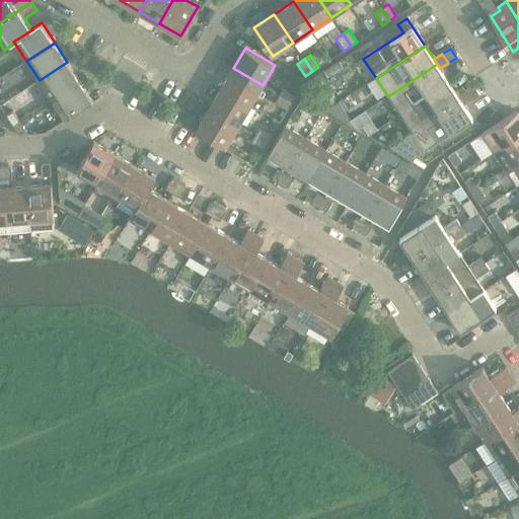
[(67,62),(40,80),(52,99),(80,81),(67,62)]
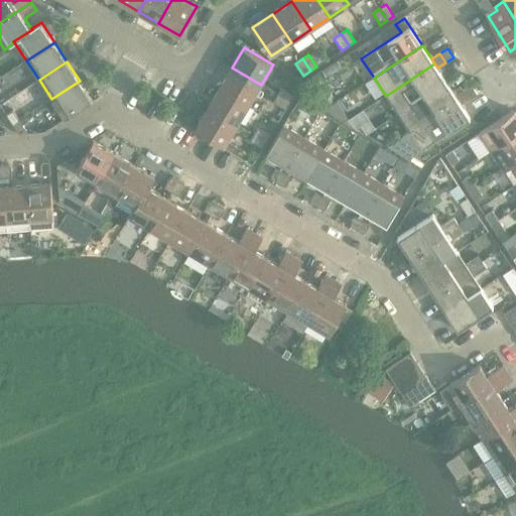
[(434,63),(386,96),(398,114),(446,81),(437,68),(434,63)]
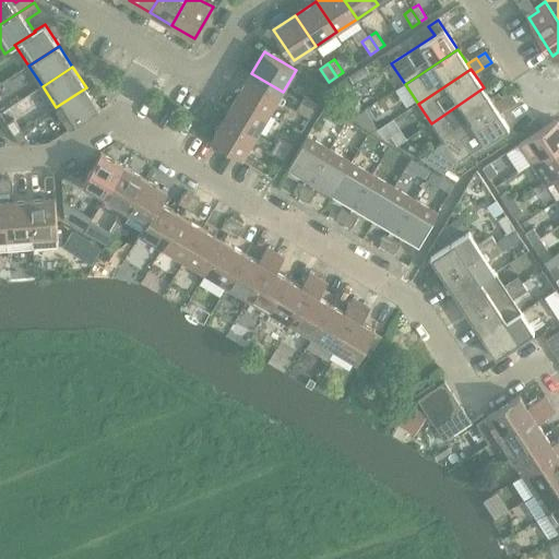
[(251,73),(238,95),(270,114),(283,92),(251,73)]
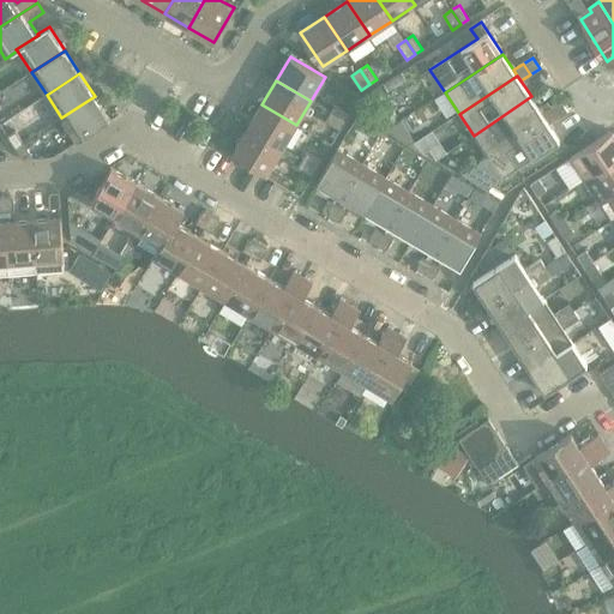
[(95,96),(61,118),(77,142),(110,120),(95,96)]
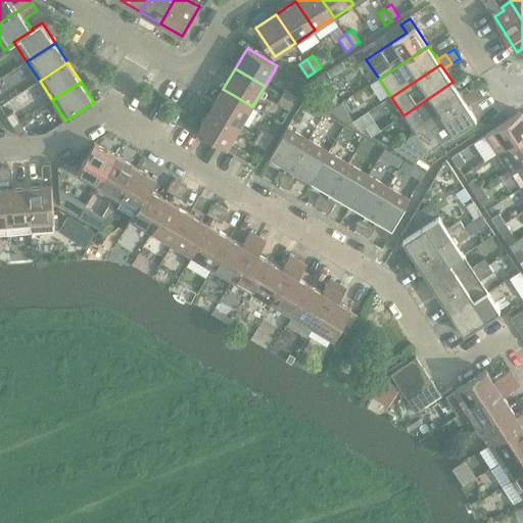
[(453,82),(403,115),(416,133),(465,100),(462,96),(453,82)]
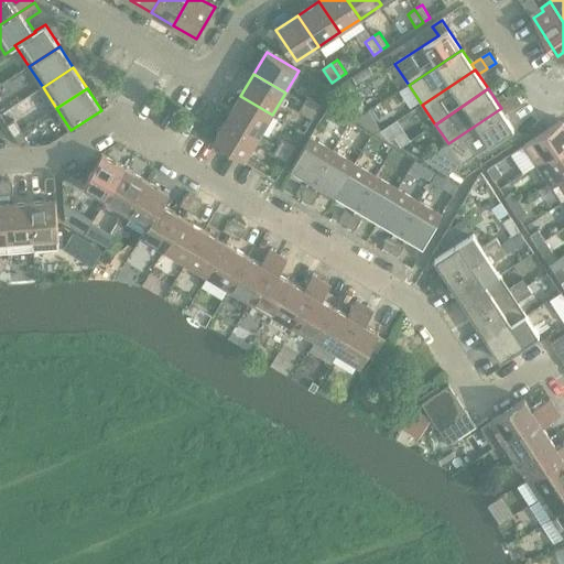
[(516,93),(507,98),(513,108),(522,102),(516,93)]
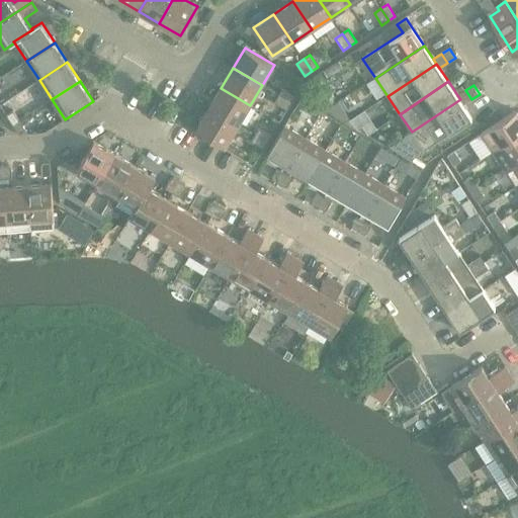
[(221,88),(209,108),(238,125),(250,105),(221,88)]
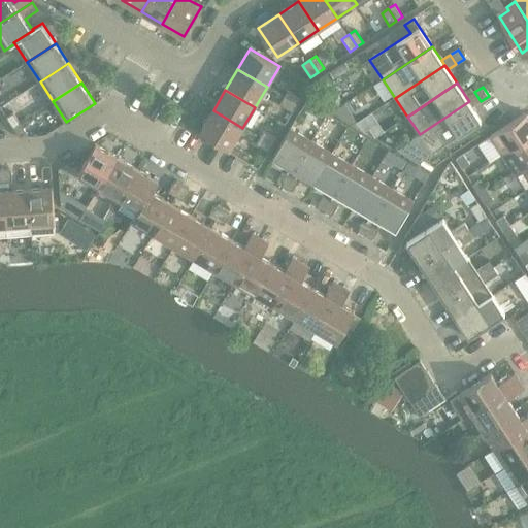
[(289,91),(285,97),(297,105),(301,98),(289,91)]
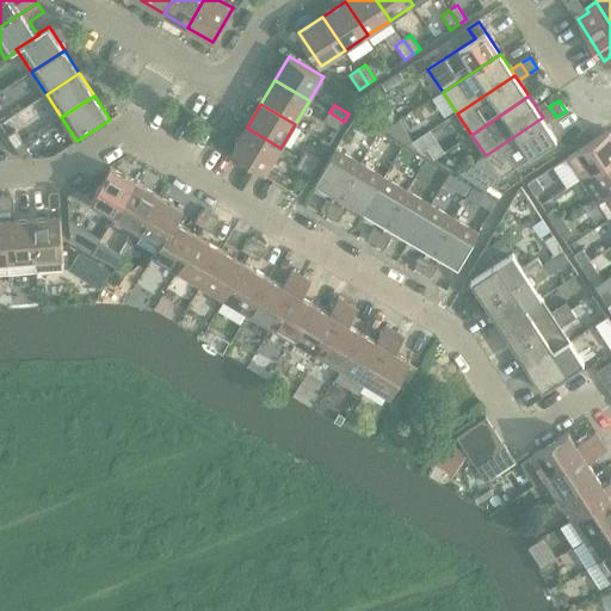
[(539,112),(543,117),(547,123),(556,117),(549,106),(539,112)]
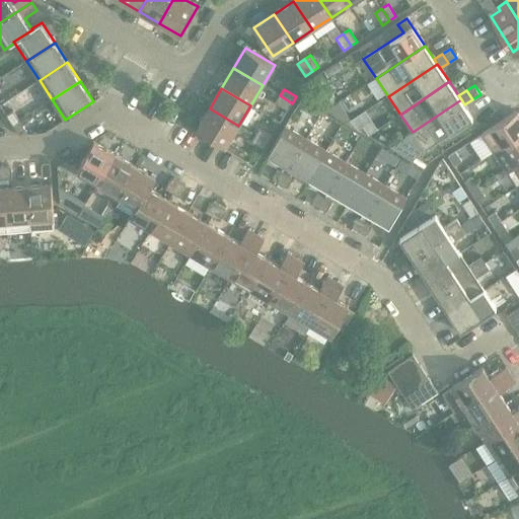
[(292,103),(280,95),(276,102),(288,109),(292,103)]
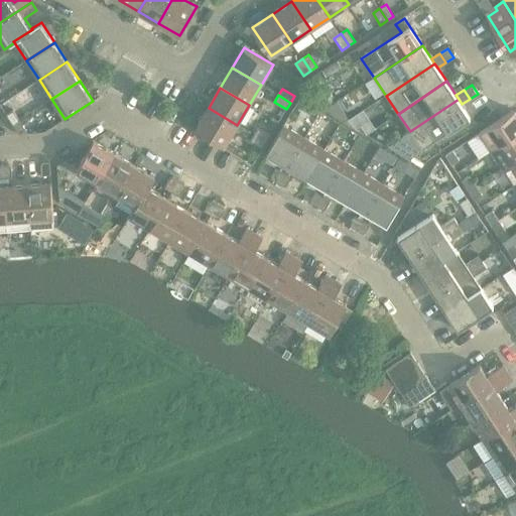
[(459,99),(410,131),(391,144),(410,157),(471,118),(462,104),(459,99)]
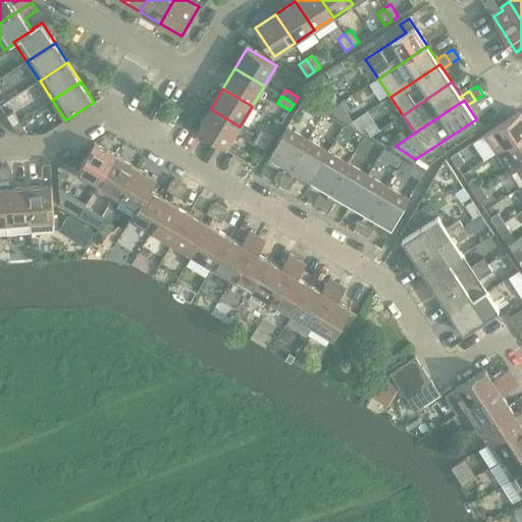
[(342,102),(329,110),(350,121),(353,119),(342,102)]
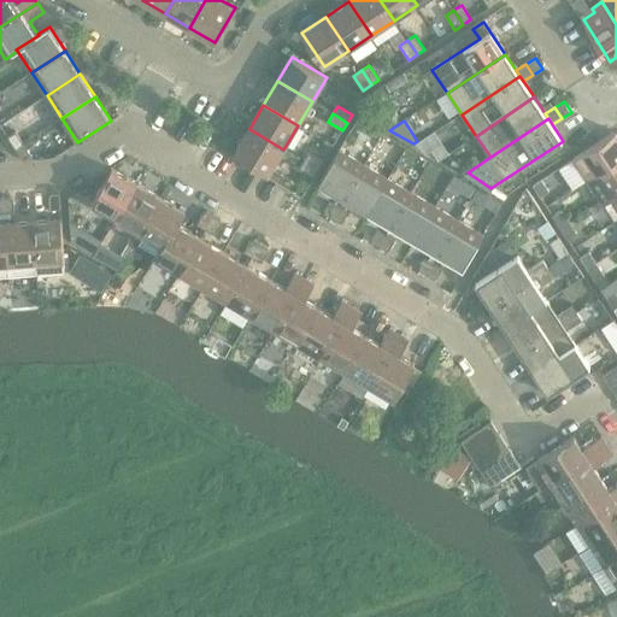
[(283,150),(250,129),(234,153),(269,174),(283,150)]
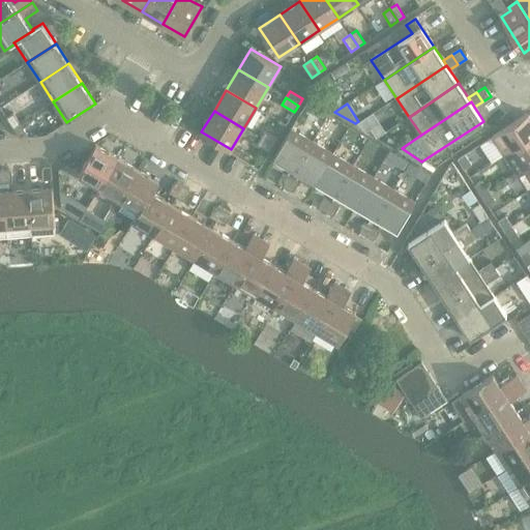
[(6,118),(13,127),(20,123),(13,113),(6,118)]
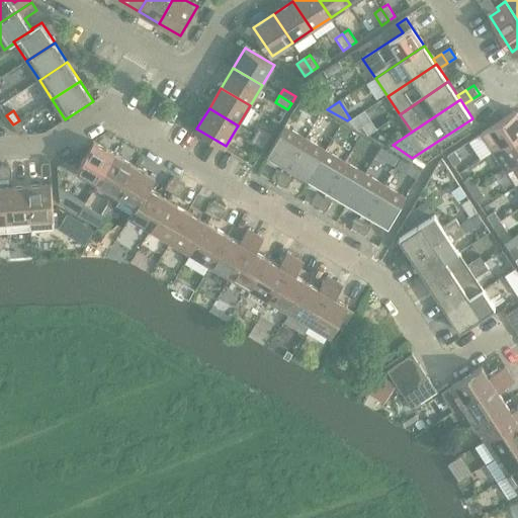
[(482,134),(494,152),(517,135),(517,112),(516,110),(482,134)]
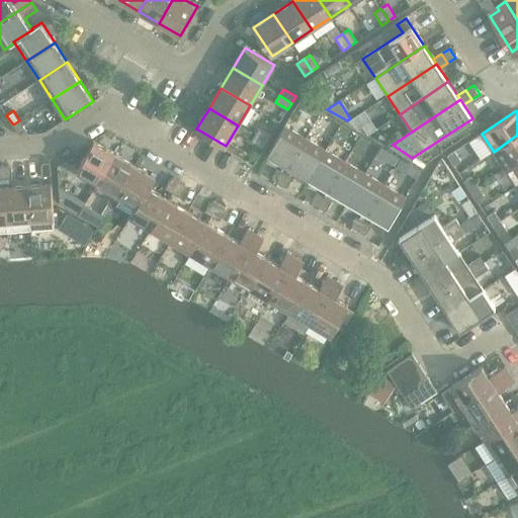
[(19,120),(13,124),(19,135),(26,130),(19,120)]
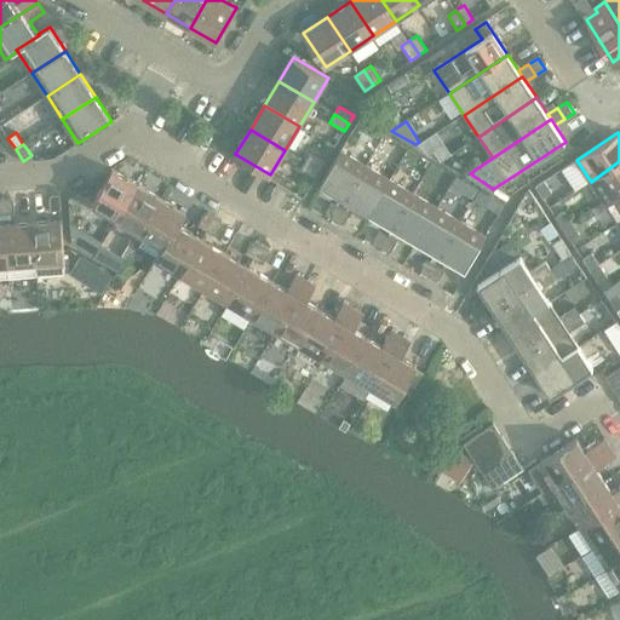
[(320,185),(345,200),(366,166),(342,150),(320,185)]
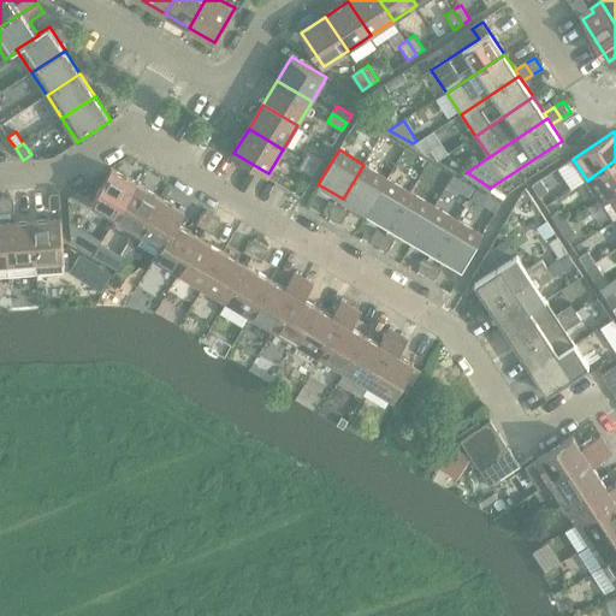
[(308,153),(303,160),(319,170),(324,161),(308,153)]
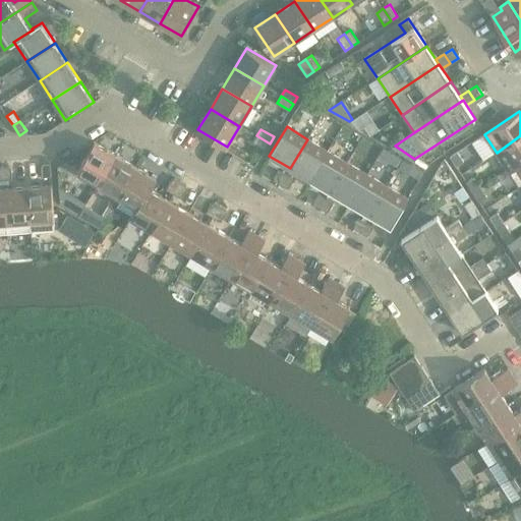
[(270,143),(256,135),(252,142),(266,150),(270,143)]
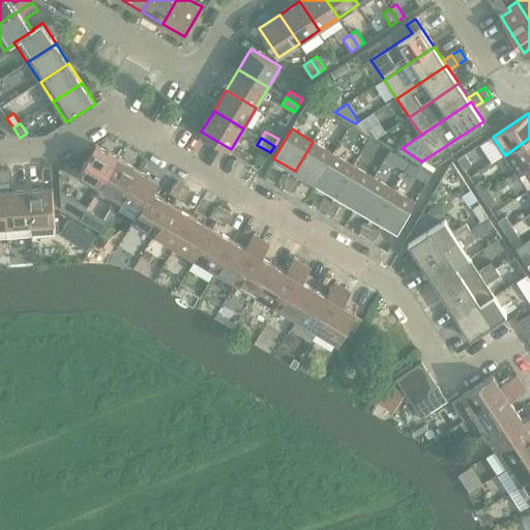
[(529,138),(505,155),(517,173),(529,164),(529,138)]
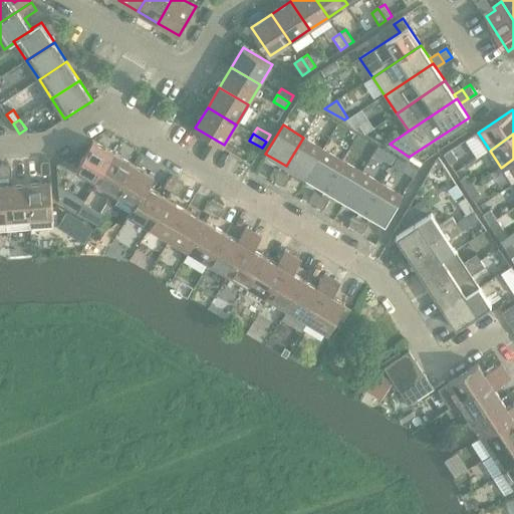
[(303,138),(286,166),(306,178),(323,149),(303,138)]
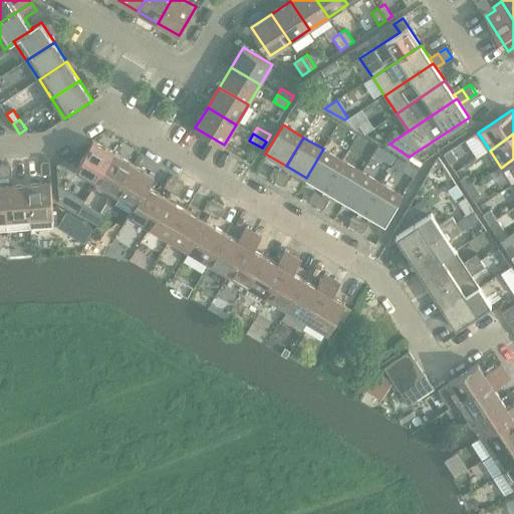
[(84,174),(97,182),(114,153),(93,141),(69,180),(78,185),(84,174)]
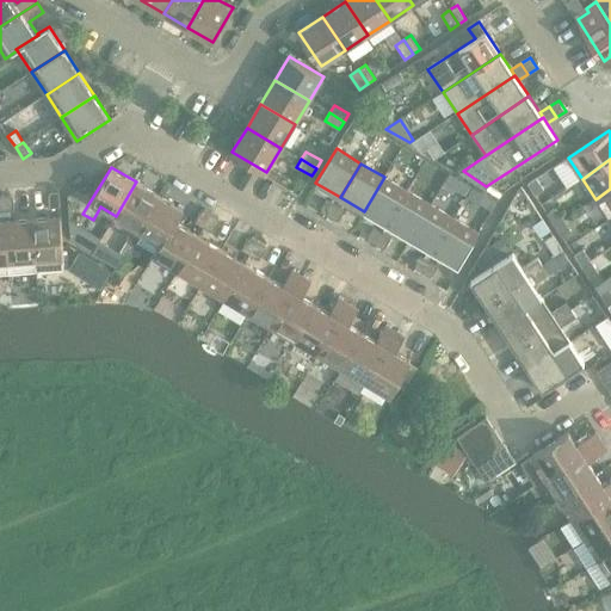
[(450,173),(444,184),(454,189),(460,179),(450,173)]
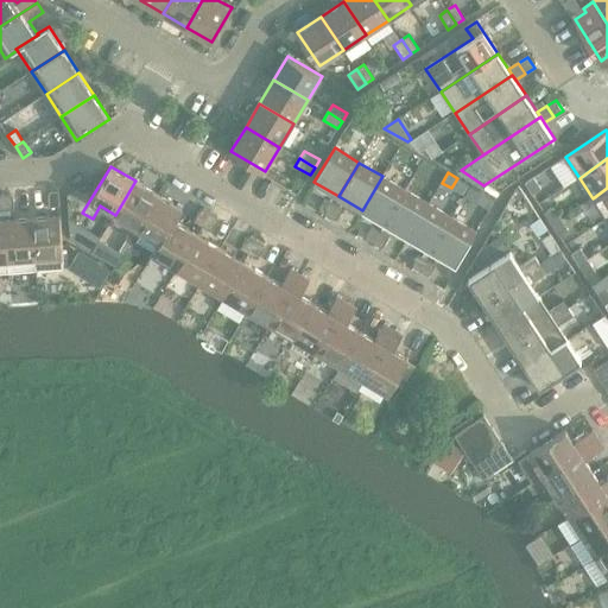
[(382,176),(362,210),(385,225),(406,190),(382,176)]
